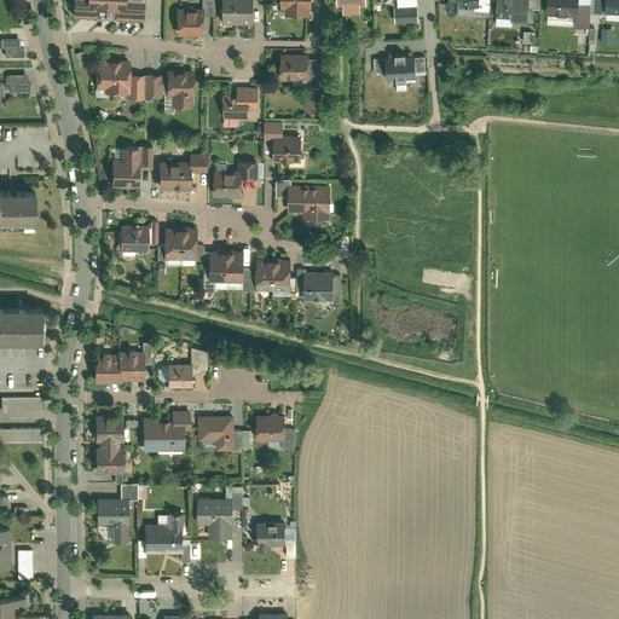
[(74,0),(74,17),(143,19),(143,0),(74,0)]
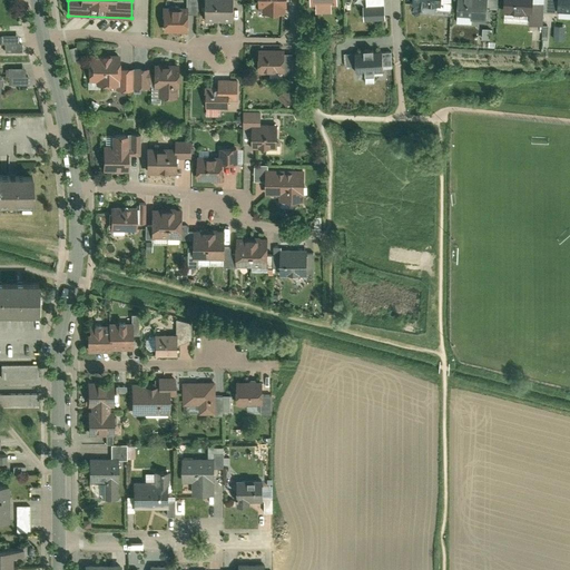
[(187,9),(187,16),(196,16),(196,0),(185,0),(185,9),(187,9)]
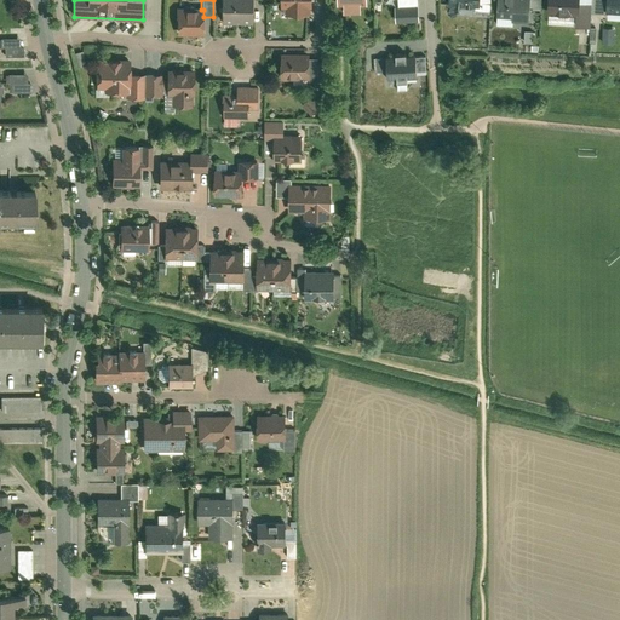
[(220,0),(222,23),(252,23),(252,0),(220,0)]
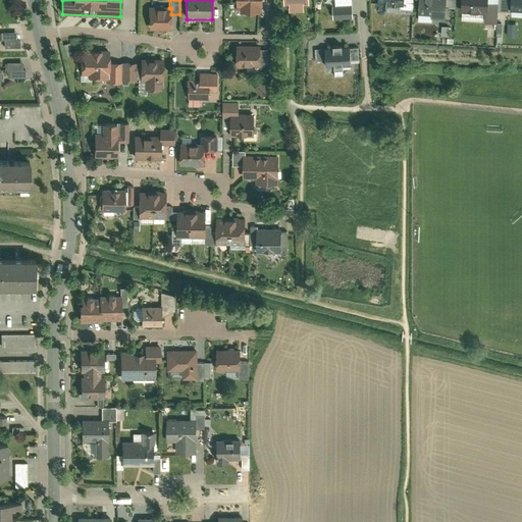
[(237,0),(237,10),(244,10),(244,14),(260,14),(260,8),(264,8),(263,0),(237,0)]
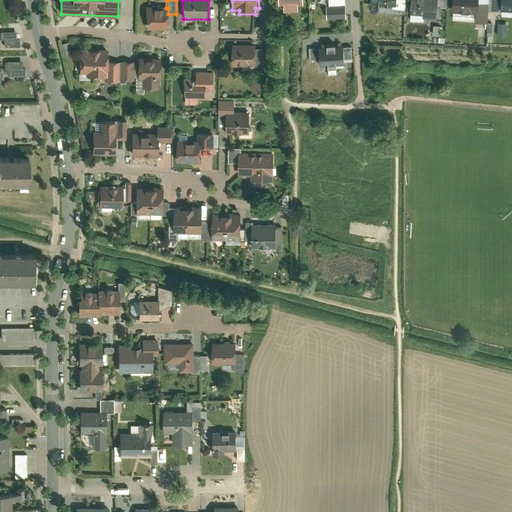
[(346,19),(344,0),(328,0),(329,6),(327,6),(327,19),(346,19)]
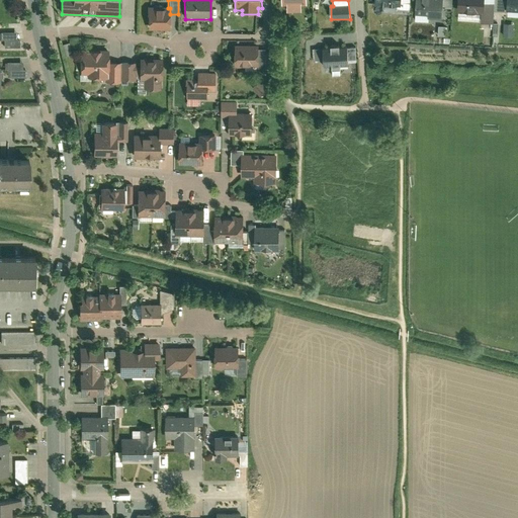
[(416,0),(415,10),(427,11),(427,14),(441,15),(441,5),(441,0),(416,0)]
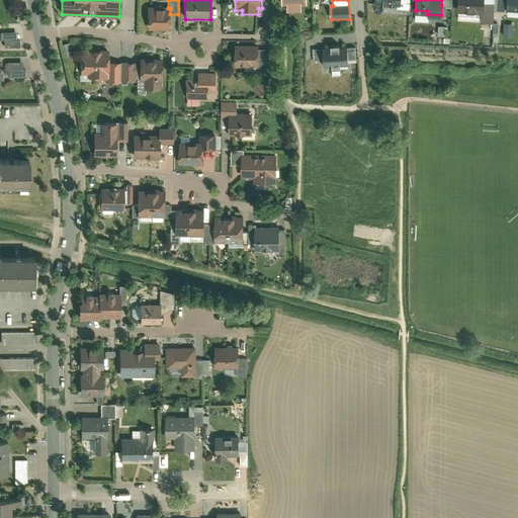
[(457,0),(457,8),(483,9),(483,0),(457,0)]
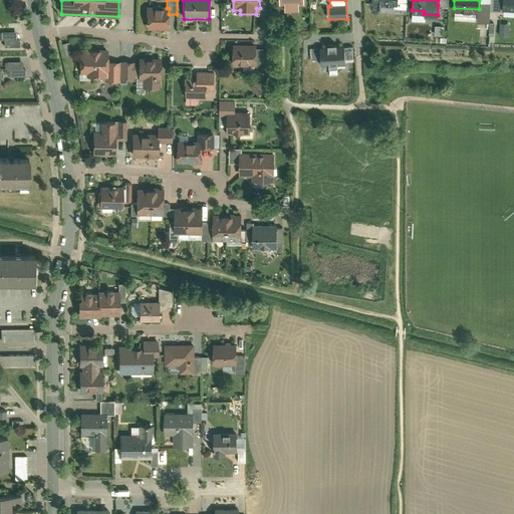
[(491,1),(479,0),(479,9),(478,20),(489,21),(490,8),(491,1)]
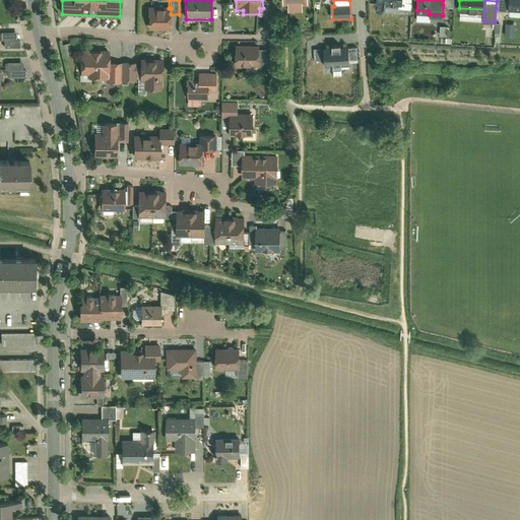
[(496,0),(497,1),(496,8),(508,9),(509,6),(508,0),(496,0)]
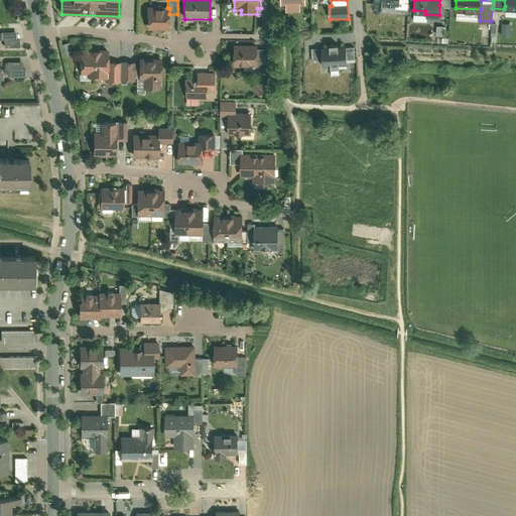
[(146,30),(169,30),(169,14),(169,8),(167,8),(146,8),(146,30)]
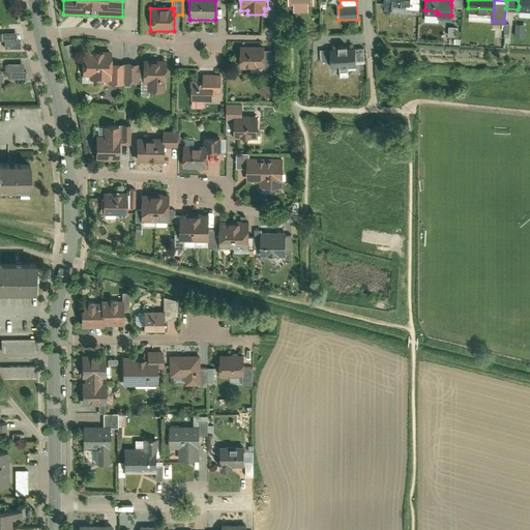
[(525,35),(526,23),(516,22),(516,35),(525,35)]
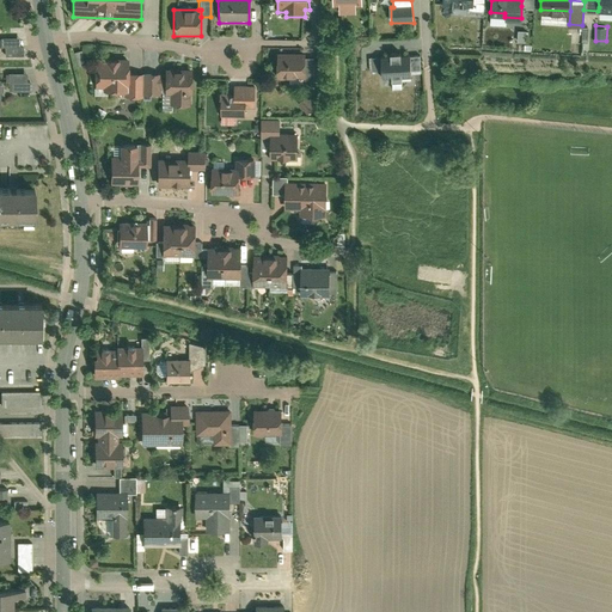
[(17,40),(0,38),(0,48),(4,49),(4,56),(22,56),(22,48),(17,48),(17,40)]
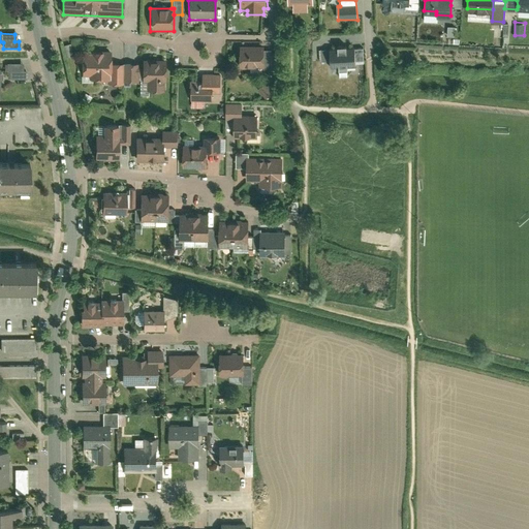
[(68,44),(61,47),(64,60),(71,58),(68,44)]
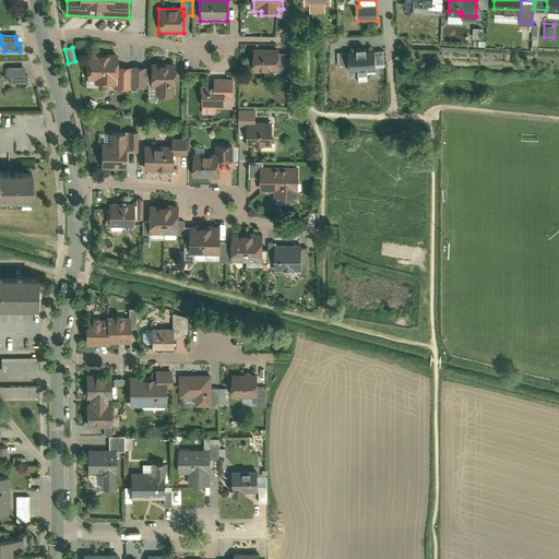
[(277,49),(251,49),(251,72),(275,73),(277,73),(277,55),(277,49)]
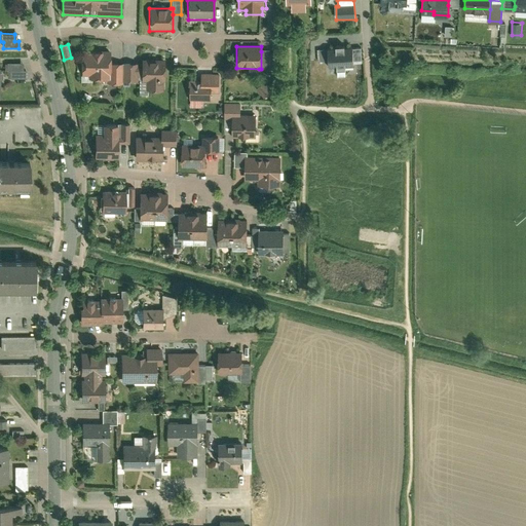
[(354,65),(353,49),(327,50),(327,66),(354,65)]
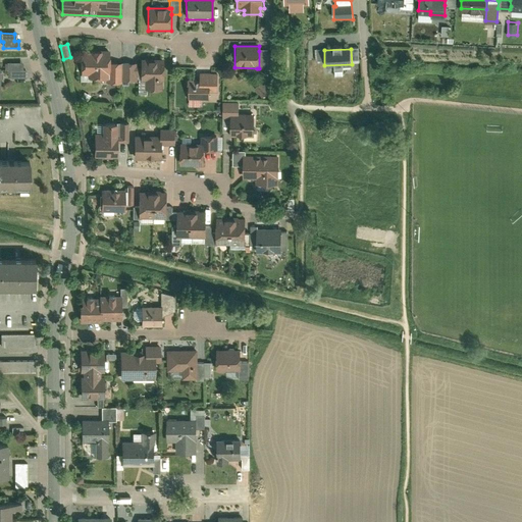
[(108,52),(80,51),(79,75),(86,75),(86,79),(104,80),(107,80),(108,64),(108,52)]
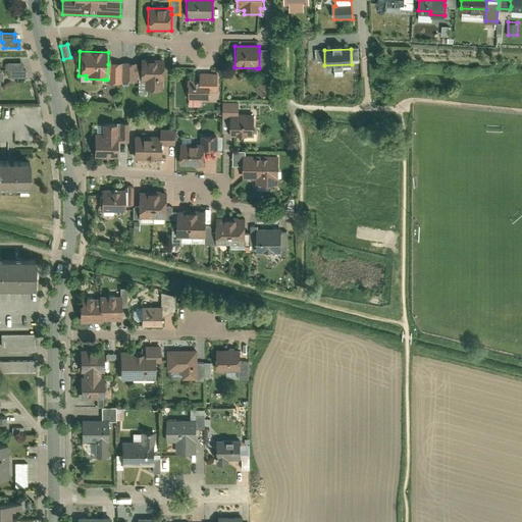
[(259,68),(257,68),(257,72),(266,72),(266,71),(273,71),(273,54),(266,54),(266,51),(259,51),(259,68)]
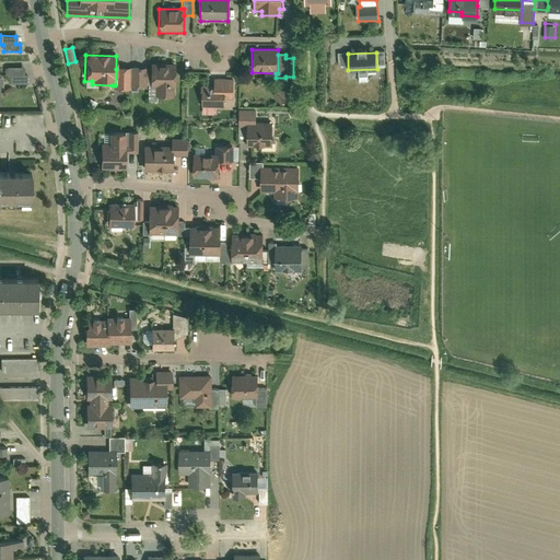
[(149,70),(148,82),(148,84),(150,84),(150,86),(154,86),(154,97),(172,97),(172,88),(174,88),(174,65),(149,65),(149,70)]
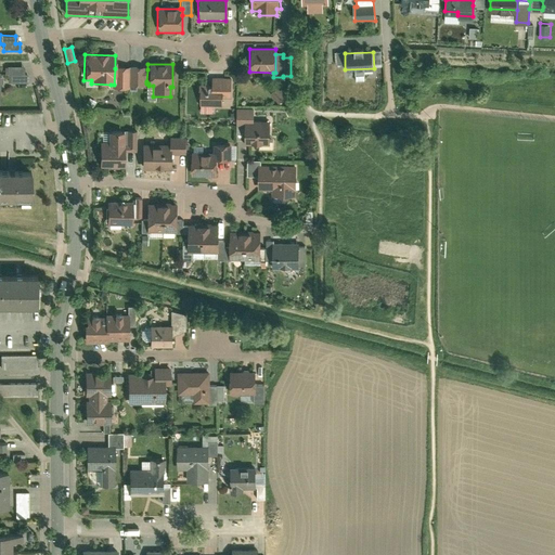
[(22,67),(5,67),(5,77),(9,77),(9,84),(26,84),(26,75),(22,75),(22,67)]
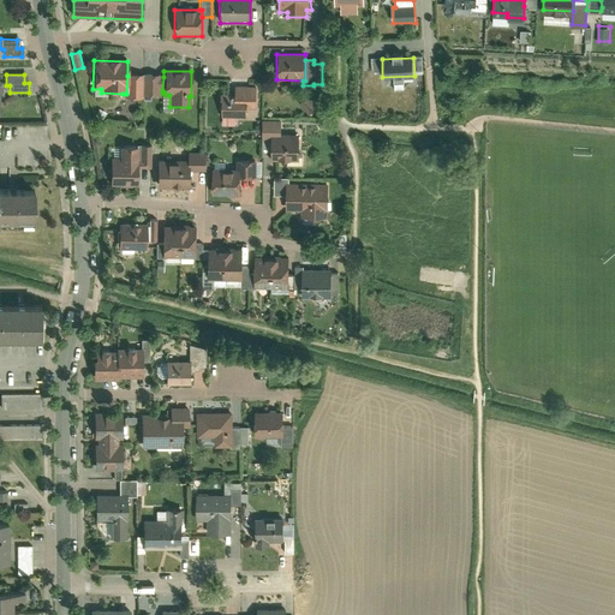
[(141,76),(127,76),(126,94),(123,94),(123,100),(141,100),(141,97),(141,76)]
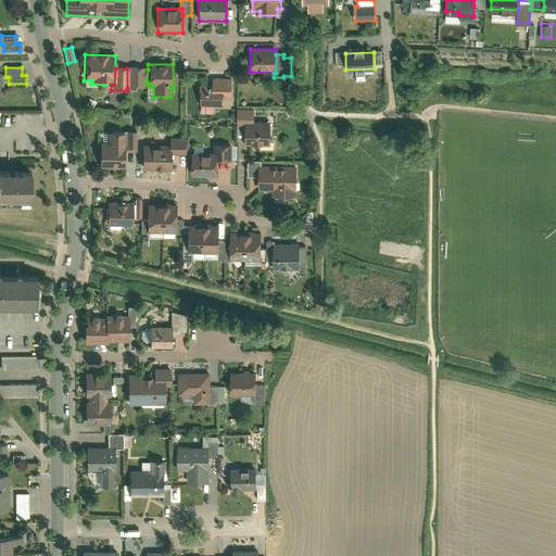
[(143,68),(127,68),(127,88),(143,88),(143,81),(147,81),(148,70),(143,70),(143,68)]
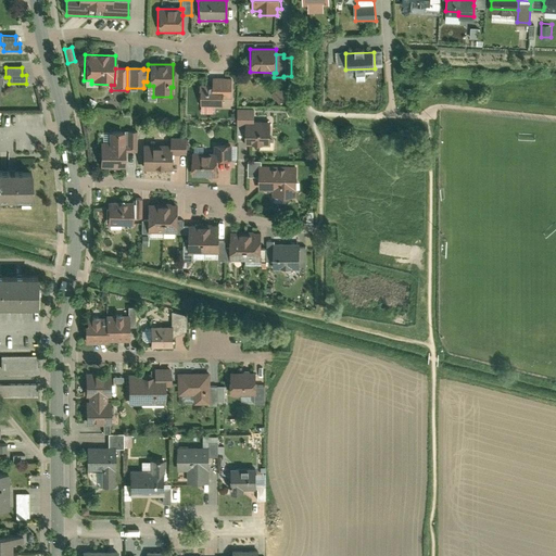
[(469,77),(468,88),(485,88),(485,77),(469,77)]
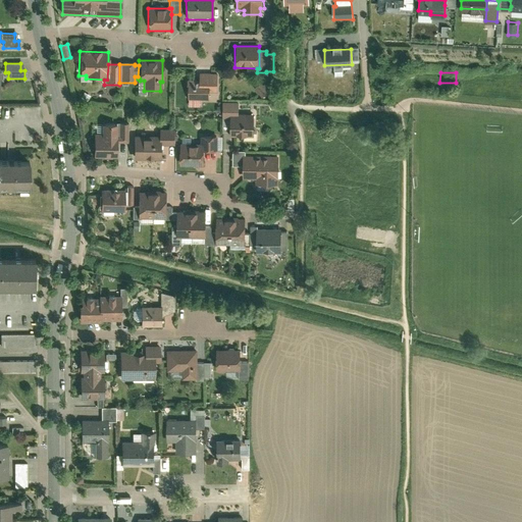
[(187,101),(207,101),(208,94),(216,94),(217,74),(198,74),(198,83),(187,83),(187,101)]
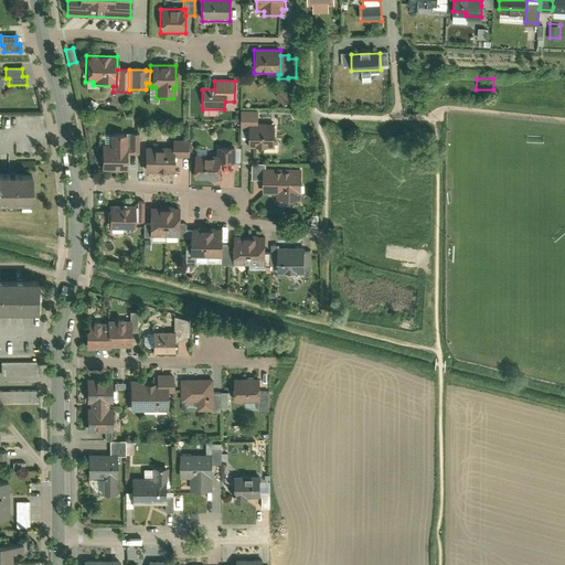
[(292,100),(284,89),(274,96),(281,108),(292,100)]
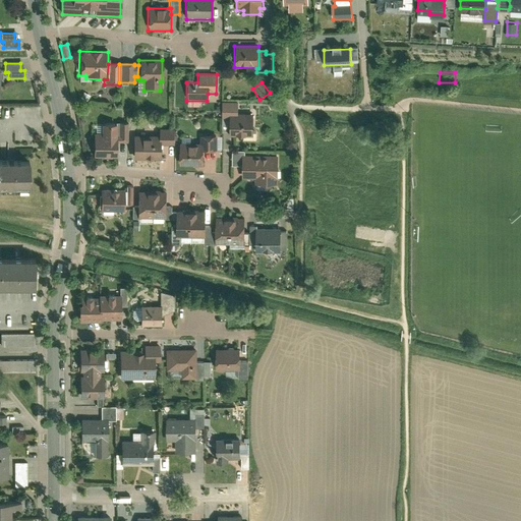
[(229,136),(252,136),(252,115),(236,115),(236,103),(221,103),(221,119),(229,119),(229,136)]
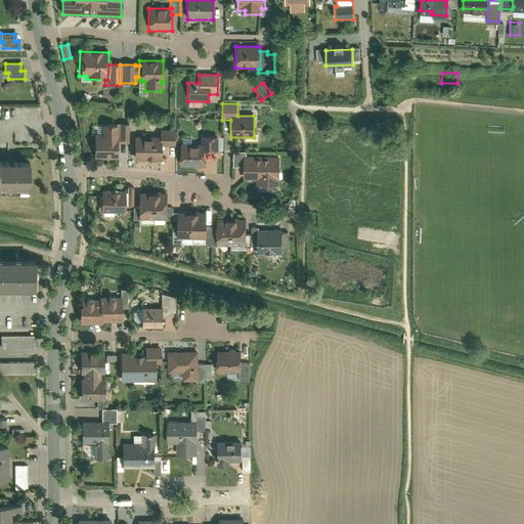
[(93,160),(115,160),(116,144),(116,126),(101,125),(101,136),(93,136),(93,160)]
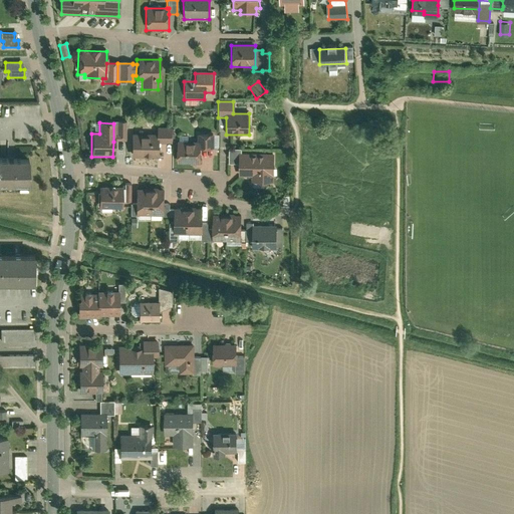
[(113,123),(113,142),(124,142),(124,123),(113,123)]
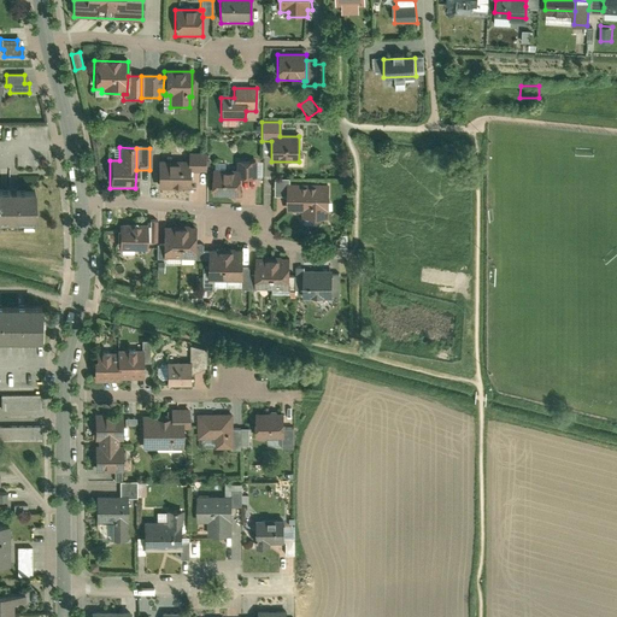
[(189,163),(189,174),(205,174),(205,153),(188,153),(188,163),(189,163)]
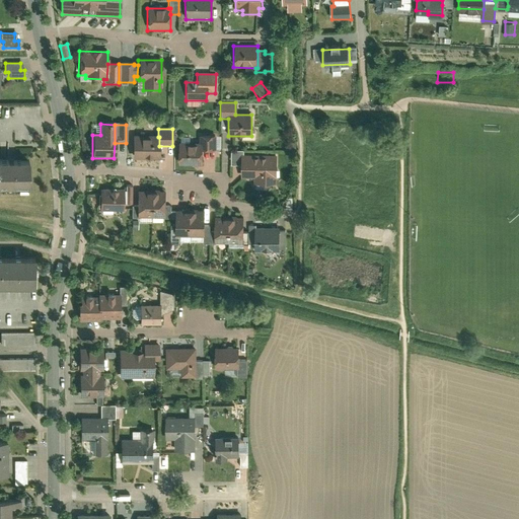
[(132,159),(159,159),(159,146),(159,137),(158,137),(132,136),(132,159)]
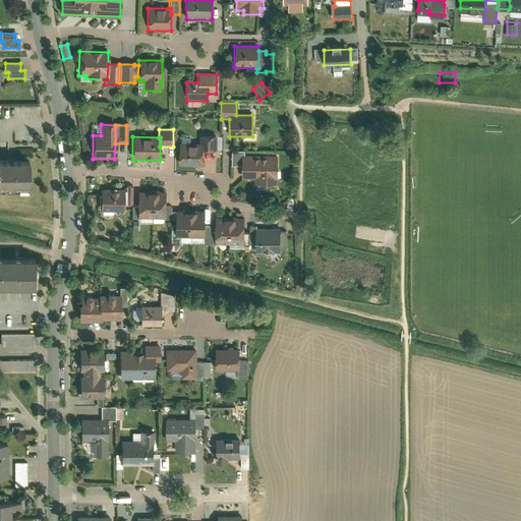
[(199,146),(199,152),(215,152),(215,136),(199,136),(199,146)]
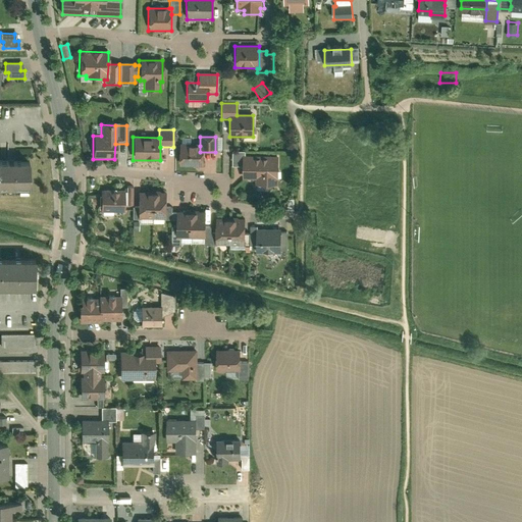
[(178,167),(200,167),(200,152),(200,146),(178,146),(178,167)]
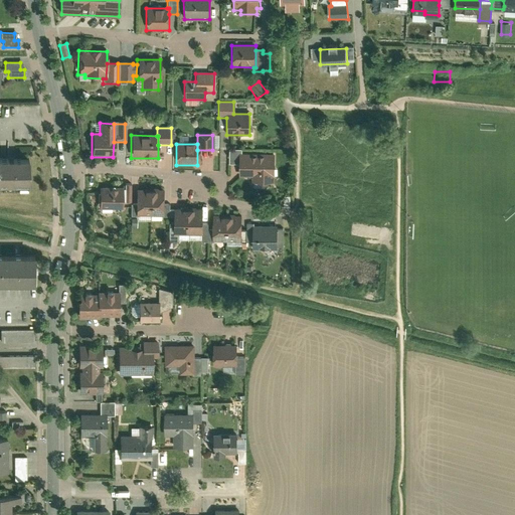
[(230,164),(239,164),(239,154),(242,154),(242,150),(230,150),(230,164)]
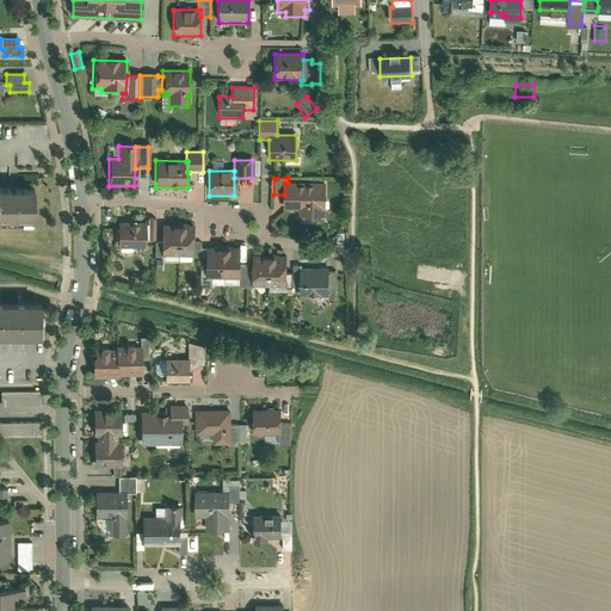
[(323,217),(323,183),(288,183),(284,183),(284,195),(284,210),(297,210),(297,217),(323,217)]
